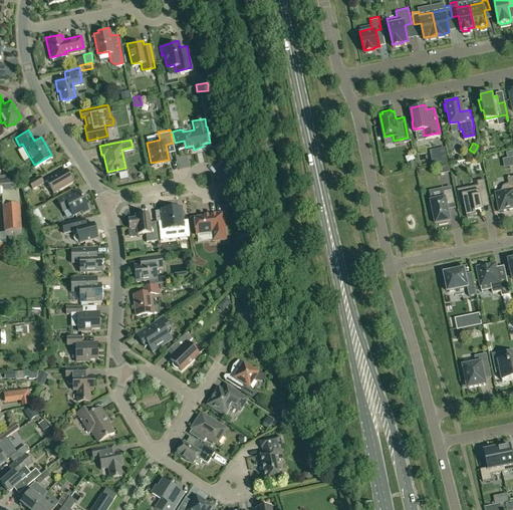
[(443,145),(436,146),(439,160),(446,158),(443,145)]
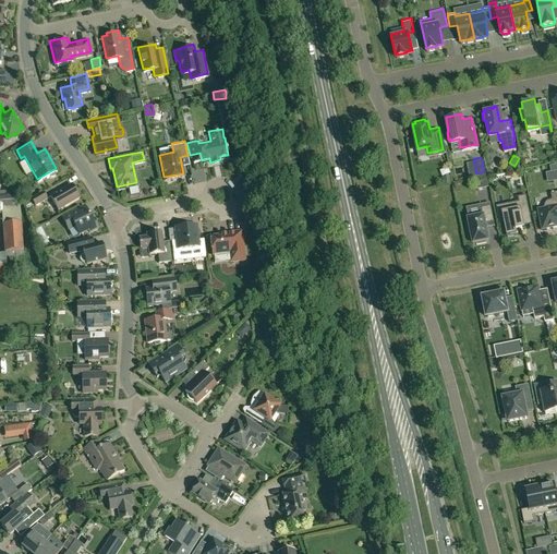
[(486,175),(474,177),(476,185),(488,183),(486,175)]
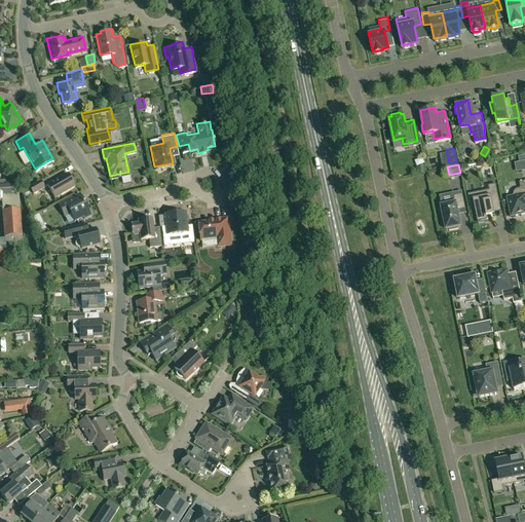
[(53,194),(74,183),(66,171),(46,182),(53,194)]
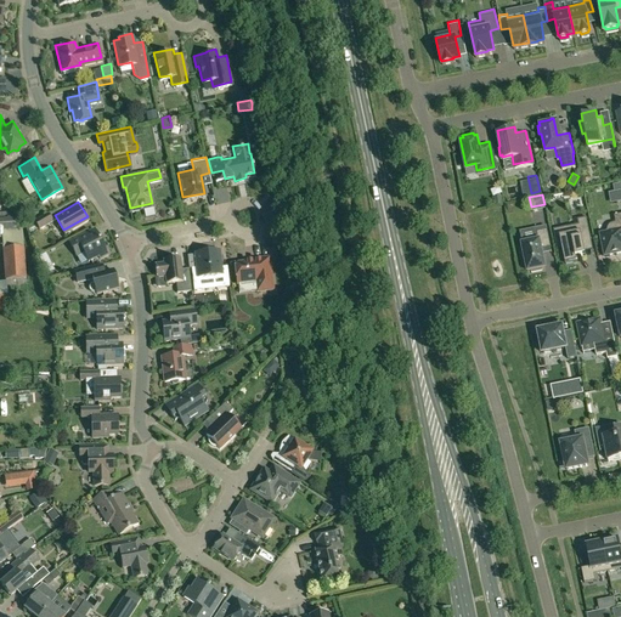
[(607,227),(607,228),(599,230),(604,252),(620,248),(620,209),(613,211),(615,219),(613,220),(611,220),(610,220),(609,221),(608,222),(608,224),(607,225),(607,226),(607,227)]
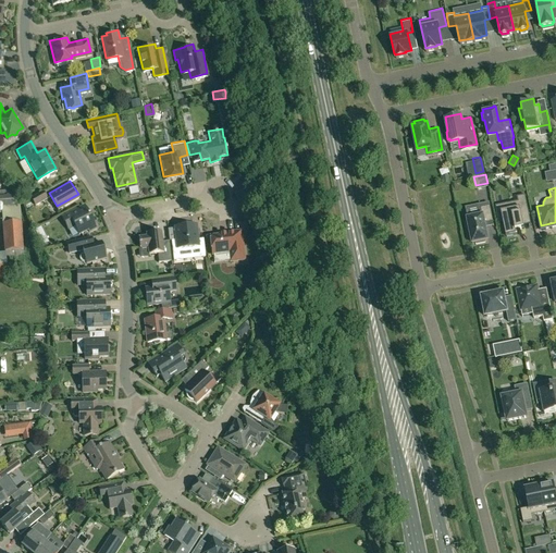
[(46,195),(42,188),(31,195),(35,201),(46,195)]
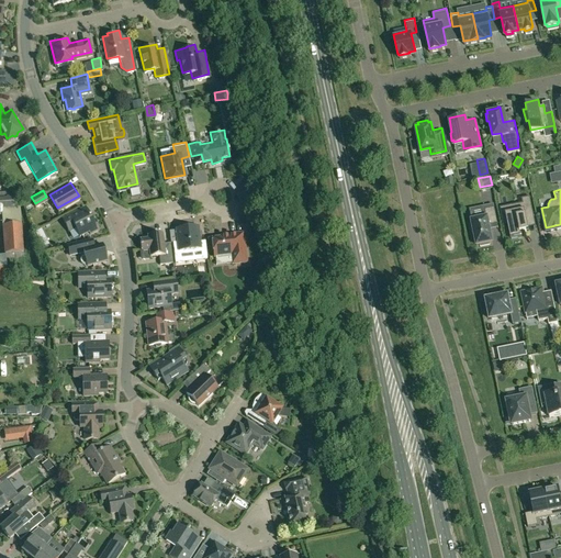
[(528,227),(526,214),(534,213),(529,193),(520,194),(523,207),(501,211),(503,221),(507,221),(509,235),(522,233),(520,230),(528,227)]
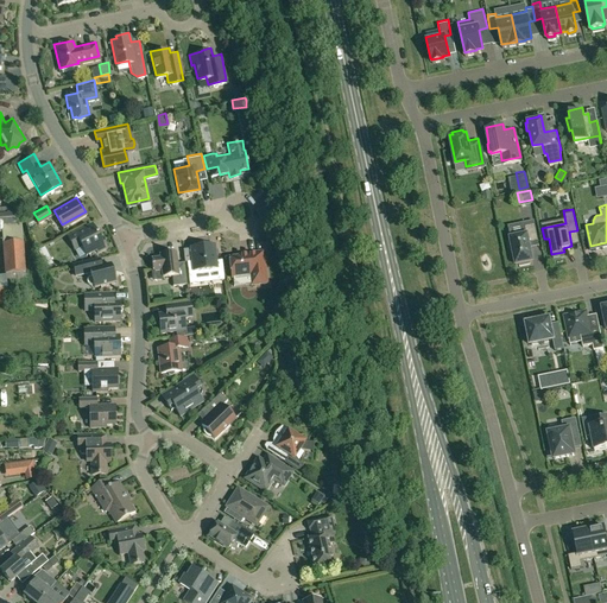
[(14,210),(0,210),(0,222),(1,222),(2,240),(23,239),(21,221),(16,221),(14,210)]
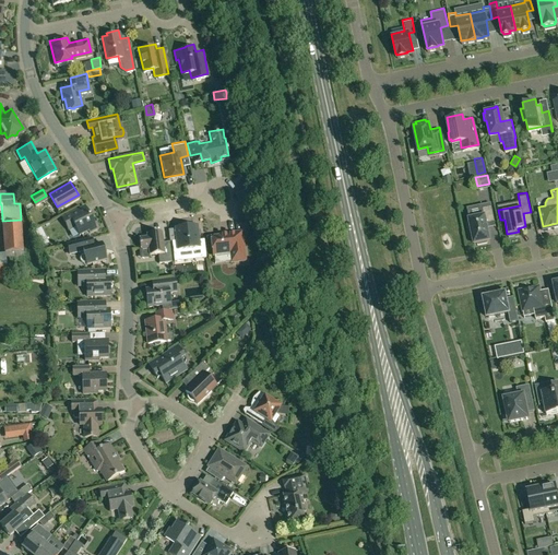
[(61,214),(68,226),(74,224),(78,232),(87,227),(88,229),(97,225),(93,215),(91,216),(84,203),(61,214)]
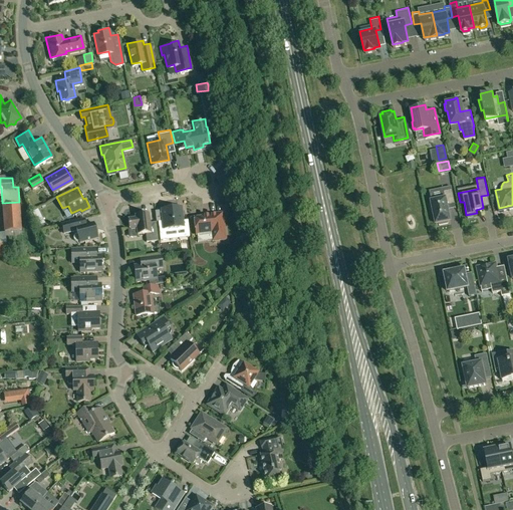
[(451,187),(450,187),(443,188),(445,196),(443,196),(429,199),(430,201),(427,201),(429,209),(431,208),(434,221),(436,221),(437,222),(447,220),(447,219),(450,218),(447,203),(453,202),(453,201),(454,201),(451,187)]
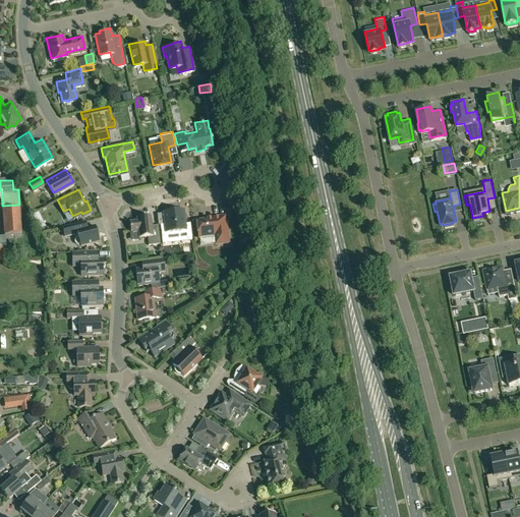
[(0,256),(6,256),(5,242),(21,241),(19,205),(2,206),(4,234),(0,234),(0,256)]
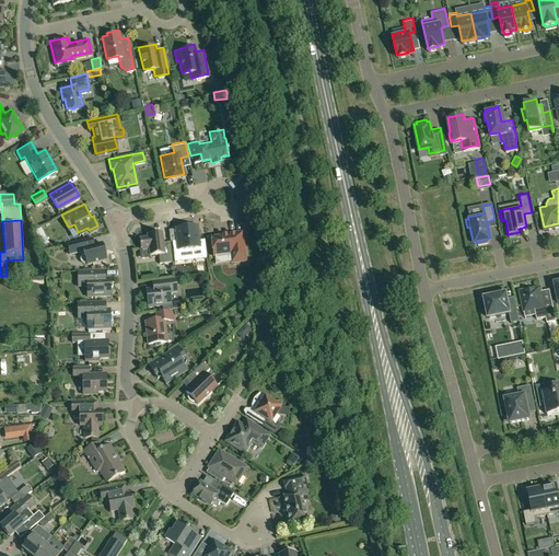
[(196,222),(174,224),(176,247),(199,245),(198,234),(199,234),(199,227),(197,227),(196,222)]
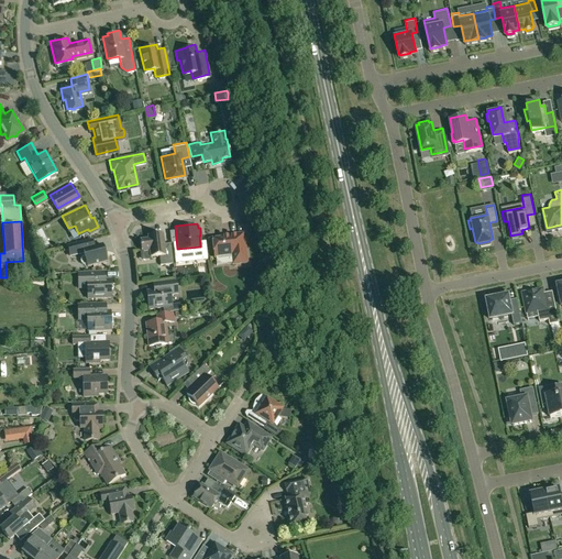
[(40,226),(34,229),(36,234),(43,231),(40,226)]
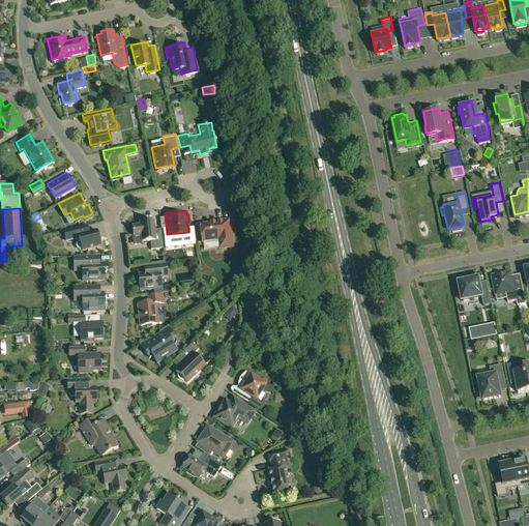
[(130,223),(133,233),(140,232),(141,239),(149,238),(150,246),(163,244),(159,226),(153,227),(152,216),(139,218),(139,222),(130,223)]
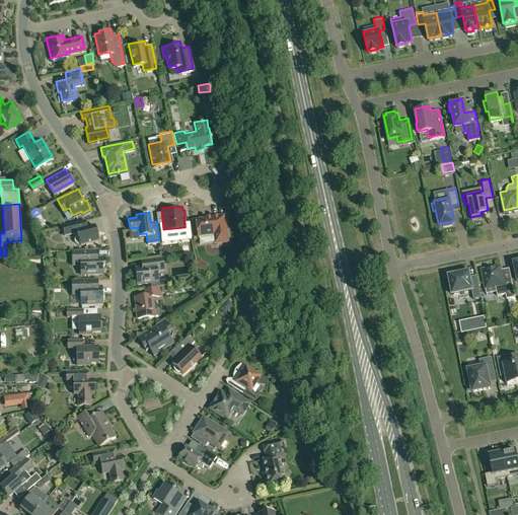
[(226,238),(223,212),(204,215),(204,216),(196,217),(196,221),(195,222),(195,226),(197,228),(197,233),(213,231),(213,235),(214,239),(226,238)]
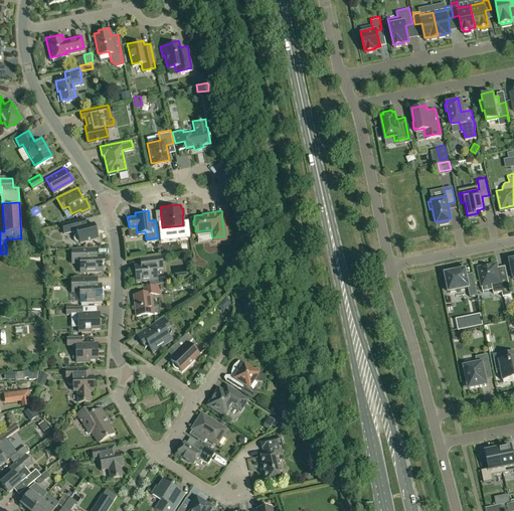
[(60,221),(62,229),(71,229),(75,228),(76,230),(74,231),(73,233),(72,235),(72,237),(74,239),(76,239),(78,239),(78,240),(97,236),(94,221),(86,223),(83,215),(60,221)]
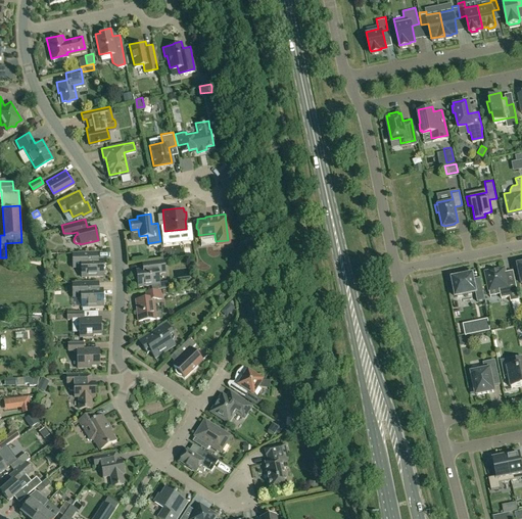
[(96,249),(72,250),(72,265),(80,264),(81,274),(101,273),(101,268),(103,265),(101,263),(101,256),(96,256),(96,249)]
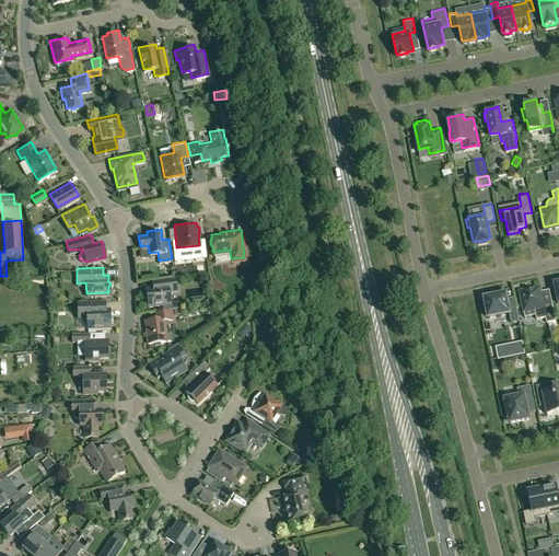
[(170,307),(170,301),(169,290),(175,289),(174,275),(152,278),(152,286),(146,286),(148,303),(161,302),(161,308),(170,307)]
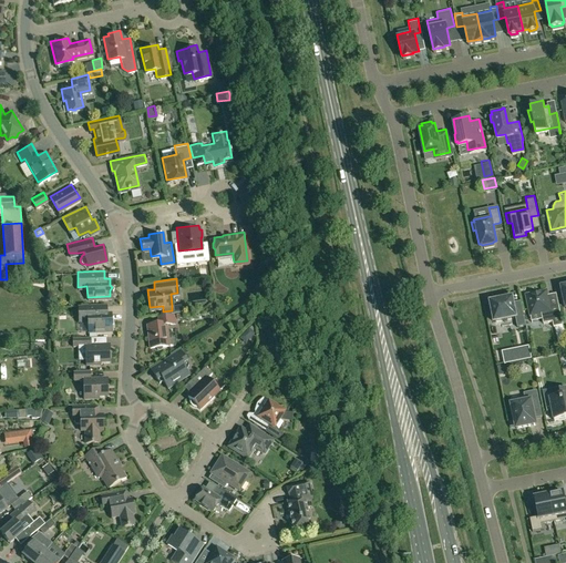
[(549,304),(546,287),(525,292),(530,313),(541,310),(543,320),(552,318),(553,324),(562,321),(558,303),(549,304)]
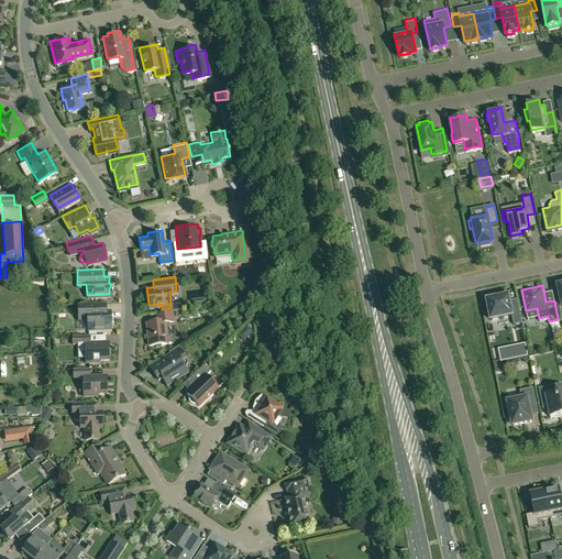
[(510,306),(508,292),(500,294),(494,295),(486,296),(488,305),(486,306),(487,315),(489,314),(491,316),(510,311),(513,321),(521,319),(518,305),(510,306)]
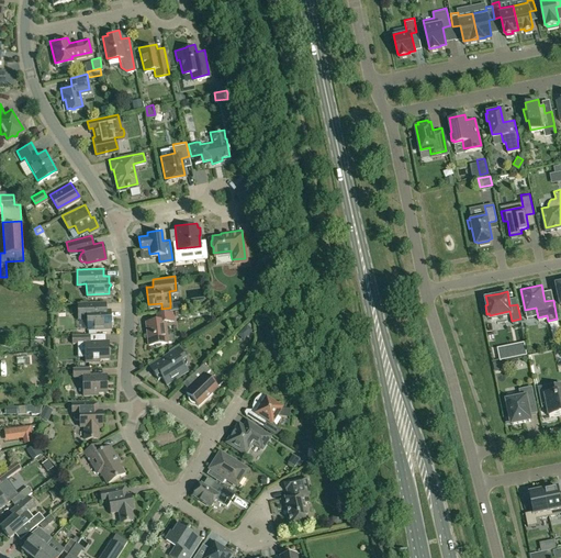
[(104,300),(77,301),(78,316),(86,315),(87,326),(88,326),(88,332),(94,332),(94,326),(109,325),(109,321),(111,320),(111,314),(109,313),(109,308),(105,309),(104,300)]
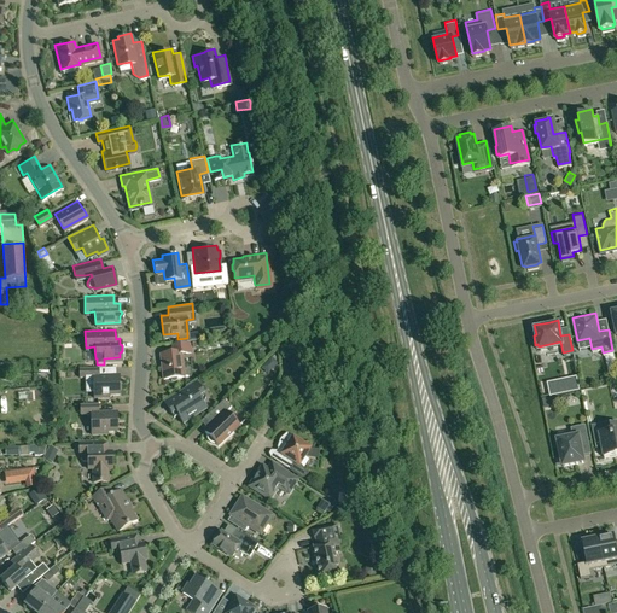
[(172,340),(173,349),(159,351),(162,375),(182,373),(180,350),(191,349),(190,339),(172,340)]
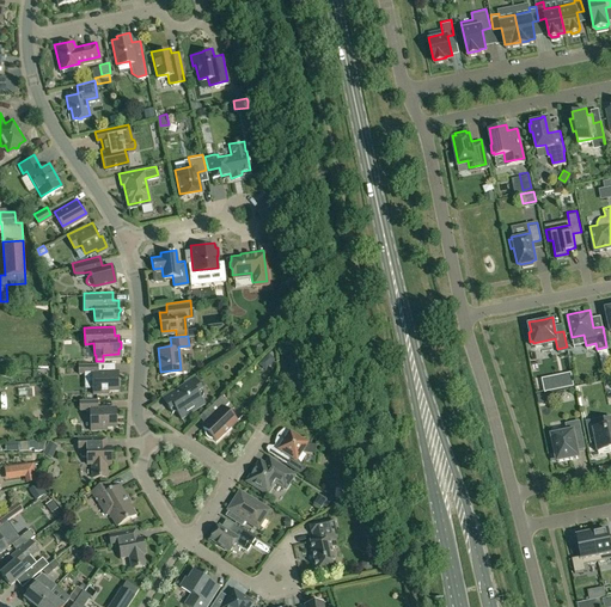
[(117,387),(116,368),(97,369),(96,362),(78,362),(78,371),(91,371),(92,391),(107,391),(107,387),(117,387)]
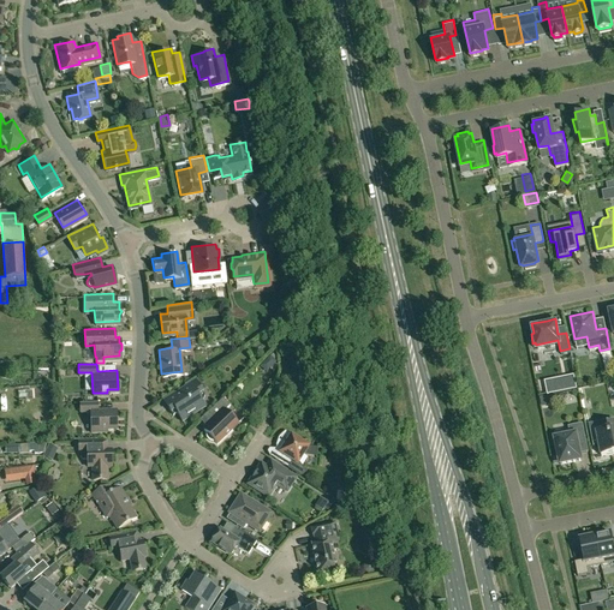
[(567,386),(574,383),(572,371),(564,372),(567,386)]
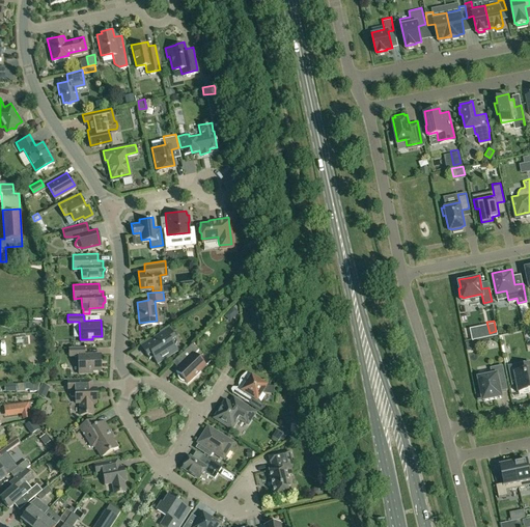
[(175,338),(167,326),(140,343),(148,356),(151,354),(157,360),(175,349),(173,344),(175,338)]
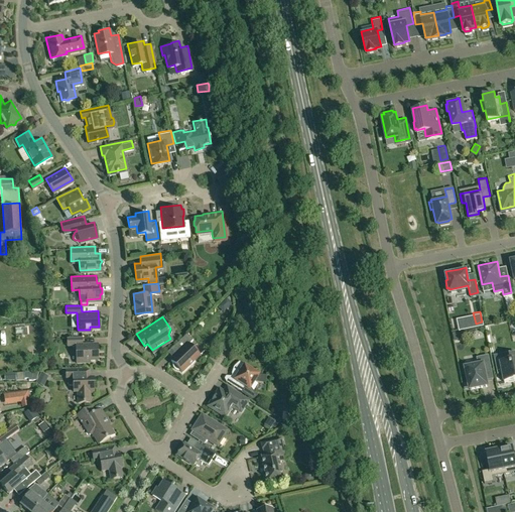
[(178,367),(181,370),(199,353),(187,342),(191,338),(185,331),(171,345),(177,351),(169,358),(172,360),(172,363),(173,366),(176,367),(178,367)]
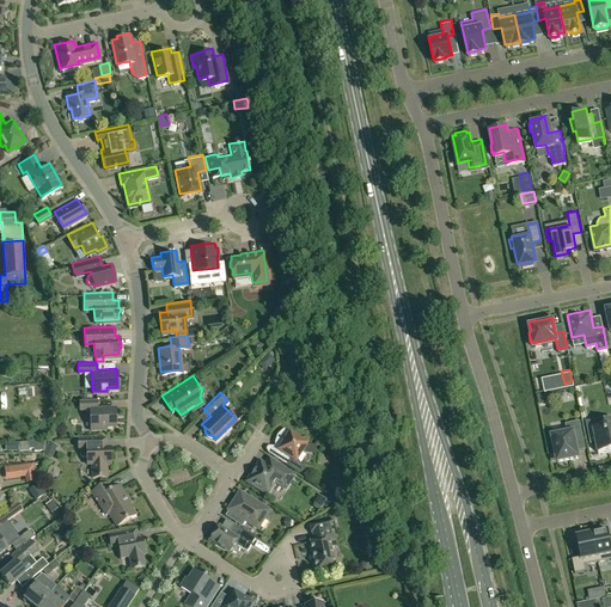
[(115,424),(115,404),(96,405),(96,397),(79,398),(79,408),(89,406),(90,428),(105,427),(105,424),(115,424)]
